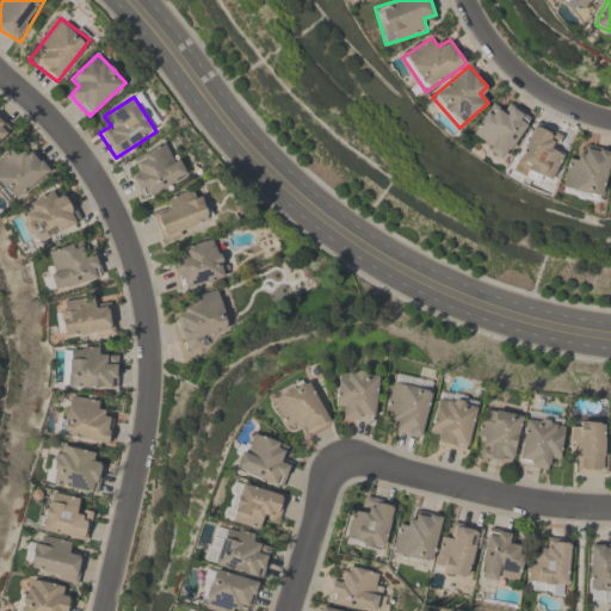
[(503,115),(492,106),(469,139),(503,161),(531,121),(510,105),(503,115)]
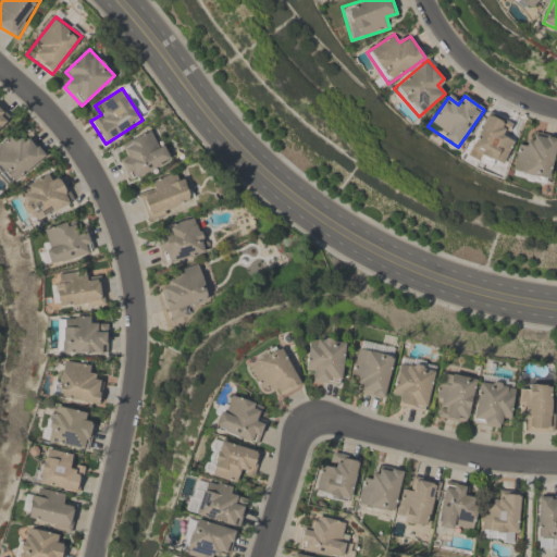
[(0,130),(11,119),(0,107),(0,130)]
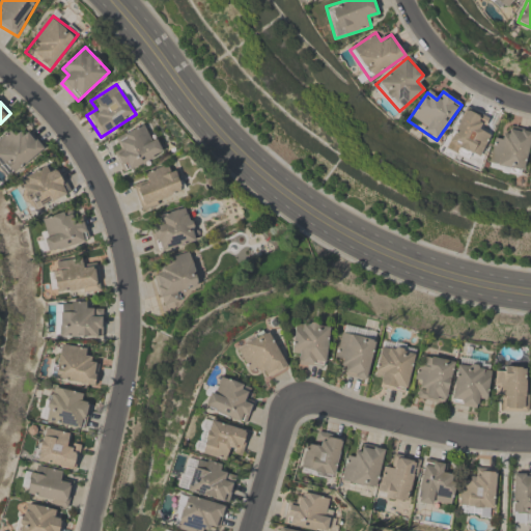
[(488,118),(465,107),(447,146),(478,161),(491,134),(482,130),(488,118)]
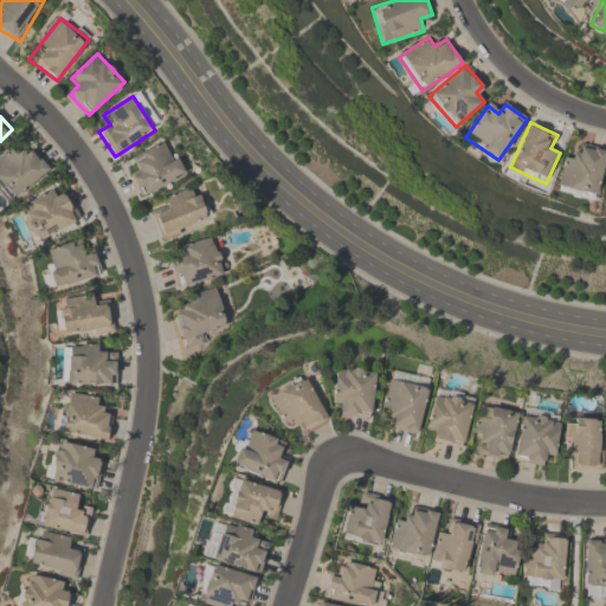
[(185,176),(168,141),(133,159),(137,169),(129,173),(141,198),(185,176)]
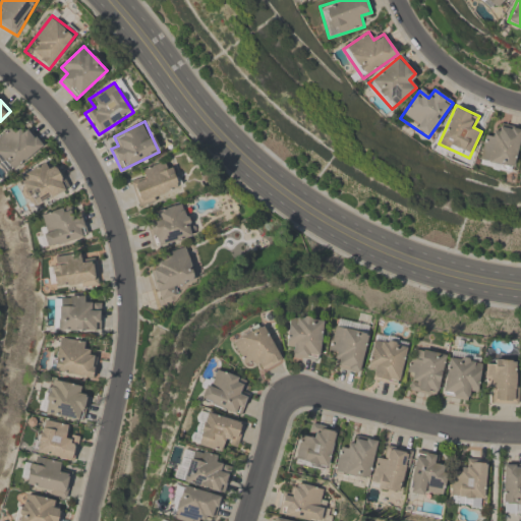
[(520,134),(520,129),(500,125),(498,133),(485,131),(478,164),(513,172),(520,134)]
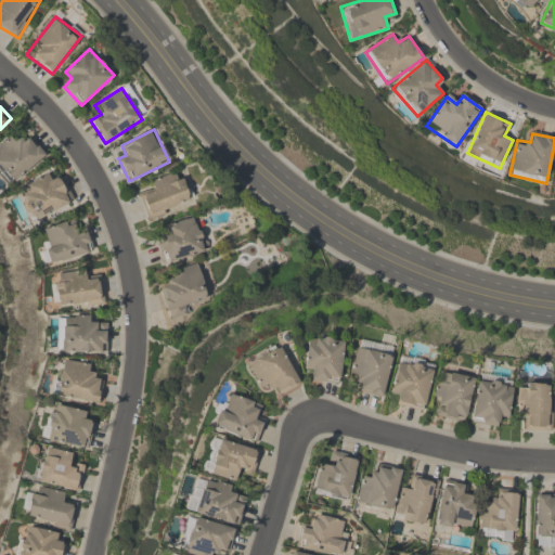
[(47,156),(30,136),(22,142),(15,134),(0,145),(0,171),(10,184),(47,156)]
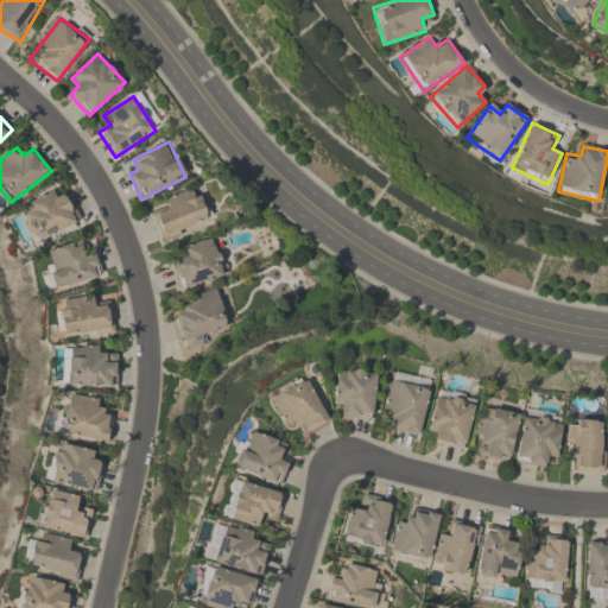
[(160,238),(210,223),(201,190),(151,206),(160,238)]
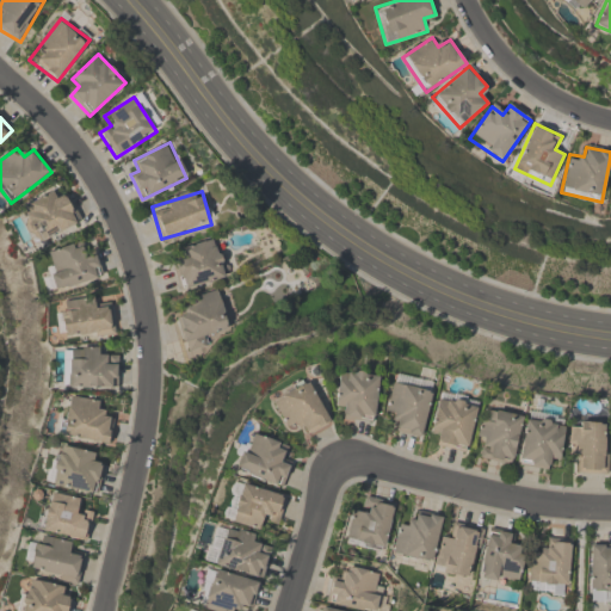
[(68,196),(56,201),(53,192),(22,205),(36,242),(79,224),(68,196)]
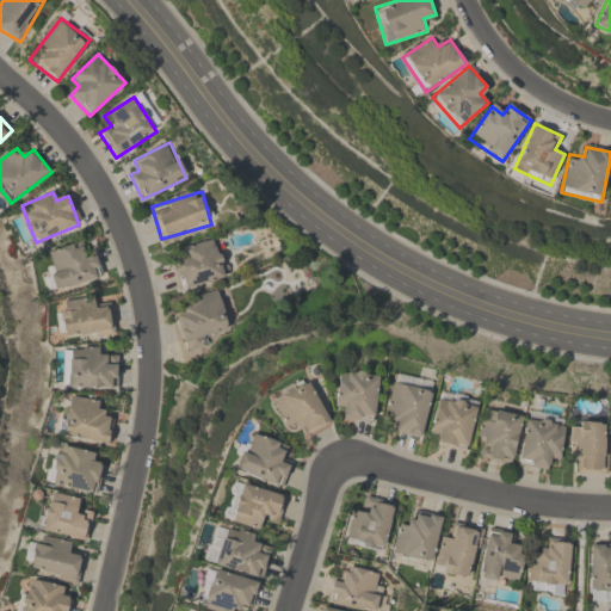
[(173,264),(180,290),(226,279),(216,239),(180,248),(184,260),(173,264)]
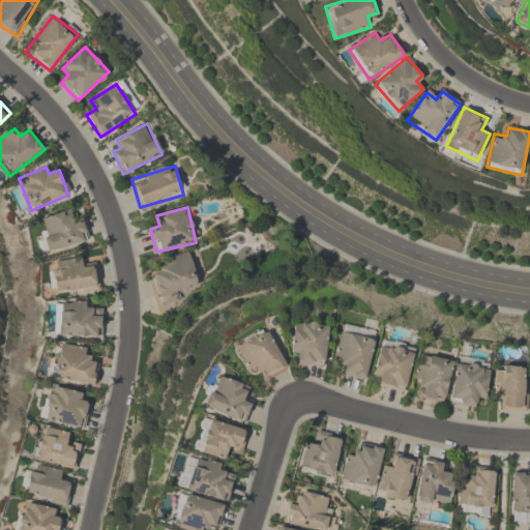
[(46,240),(38,242),(41,254),(90,240),(84,217),(72,221),(69,210),(39,218),(46,240)]
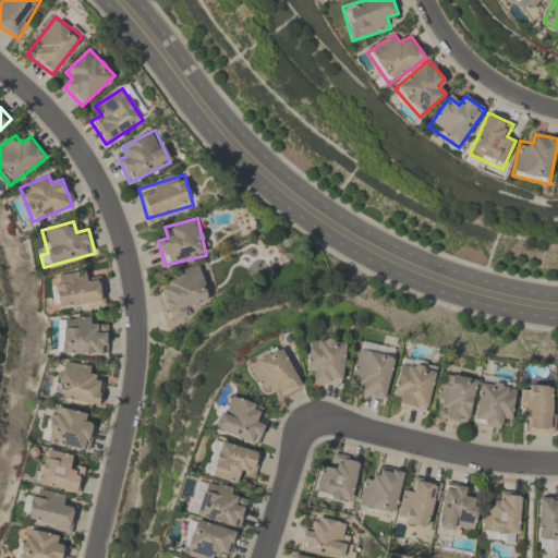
[(170,322),(192,316),(189,304),(208,299),(199,265),(171,273),(174,287),(162,290),(170,322)]
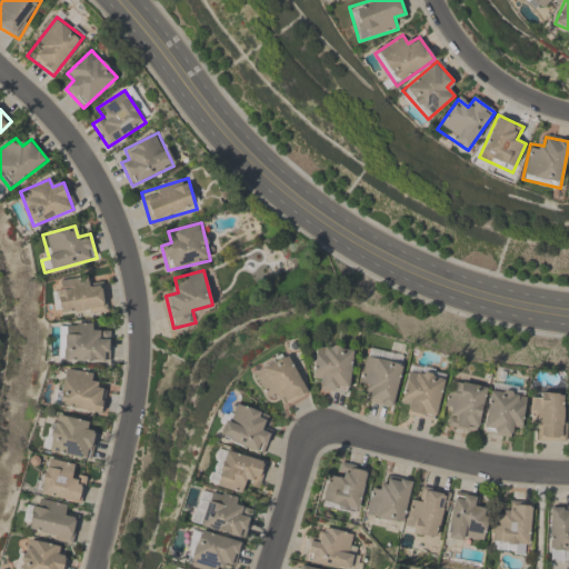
[(108,312),(105,283),(89,286),(88,277),(52,280),(57,319),(108,312)]
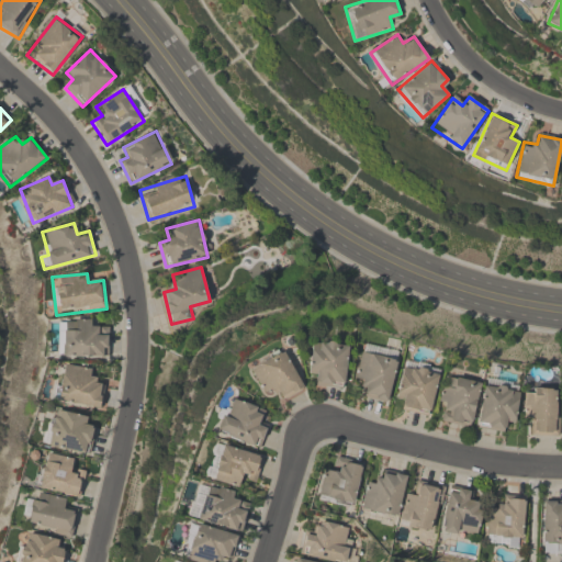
[(63,358),(109,357),(109,329),(96,329),(96,319),(63,321),(63,358)]
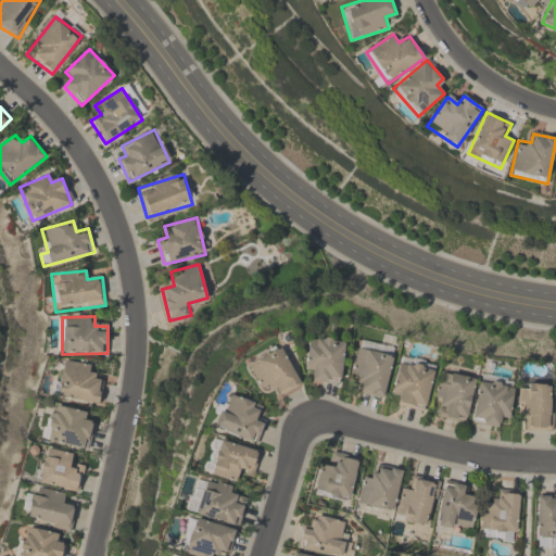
[(304,371),(314,373),(313,383),(341,386),(345,341),(307,338),(304,371)]
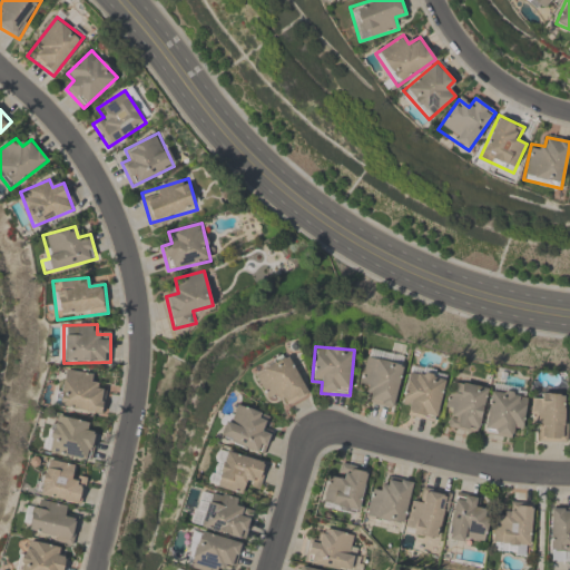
[(393,410),(405,356),(367,347),(357,387),(371,391),(367,404),(393,410)]
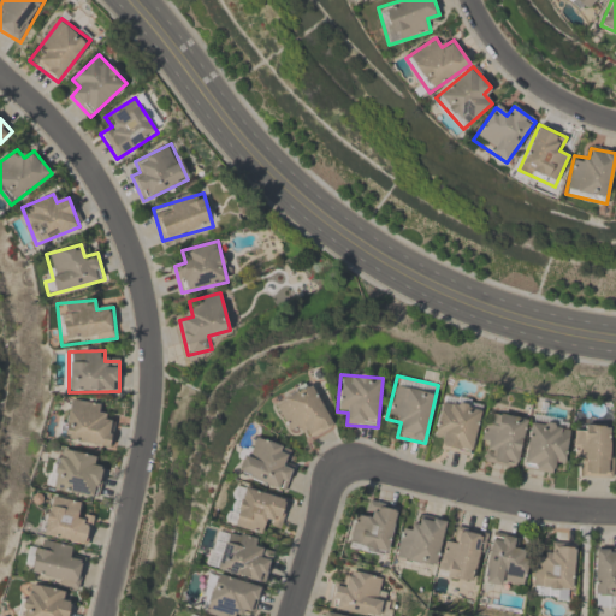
[(333,427),(311,383),(273,402),(290,434),(303,428),(309,439),(333,427)]
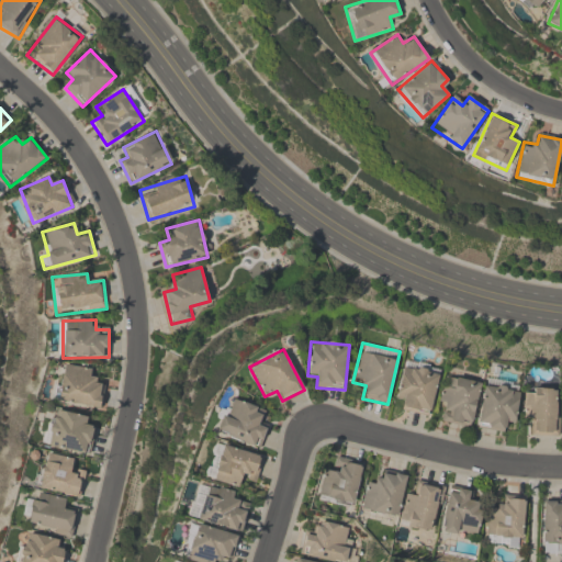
[(93,369),(62,363),(55,401),(100,408),(104,383),(92,381),(93,369)]
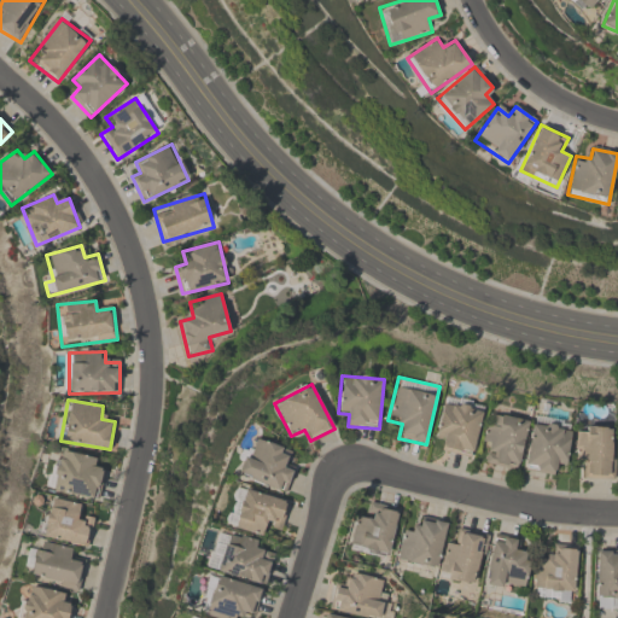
[(443,400),(432,445),(473,455),(484,408),(443,400)]
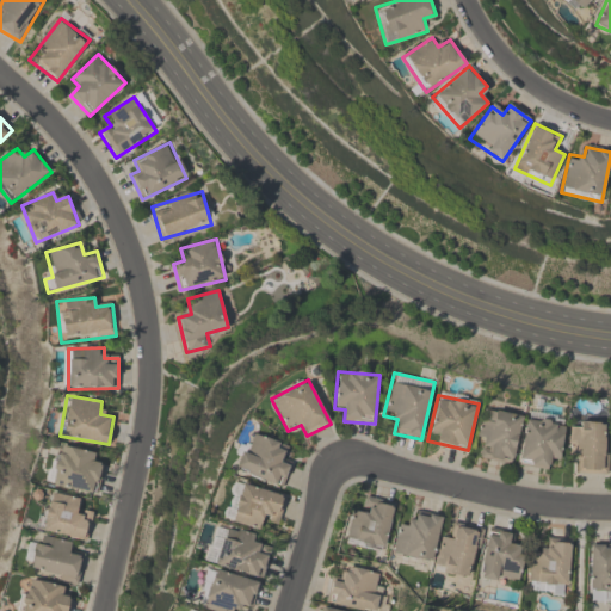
[(479,458),(512,466),(522,417),(483,408),(476,445),(482,446),(479,458)]
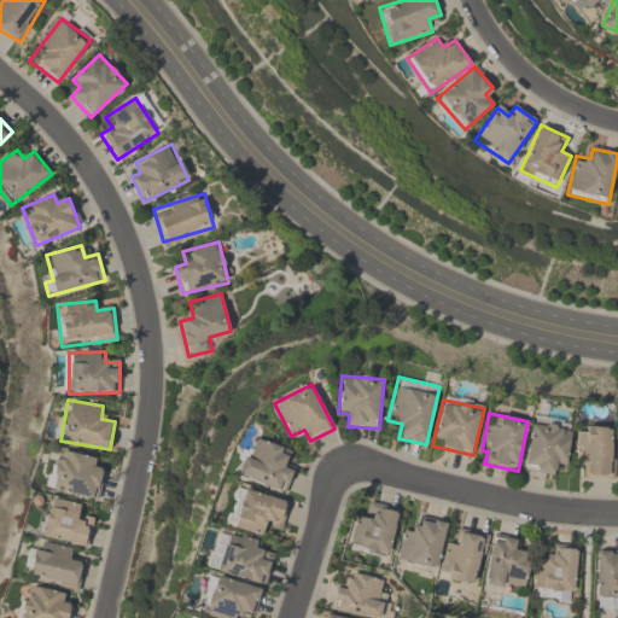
[(567,466),(573,425),(532,419),(524,471),(554,476),(557,464),(567,466)]
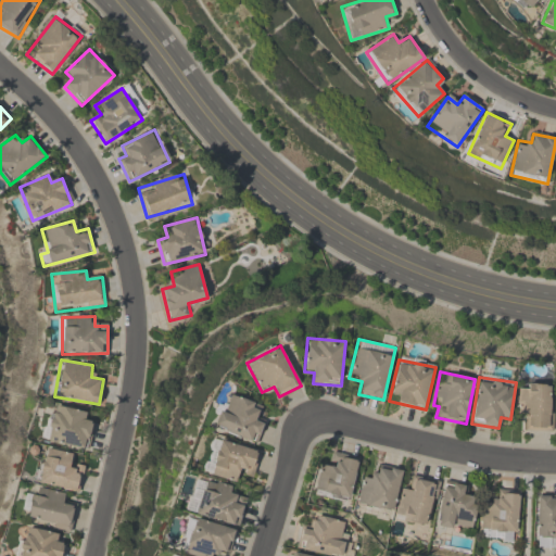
[(552,432),(553,386),(525,384),(525,432),(552,432)]
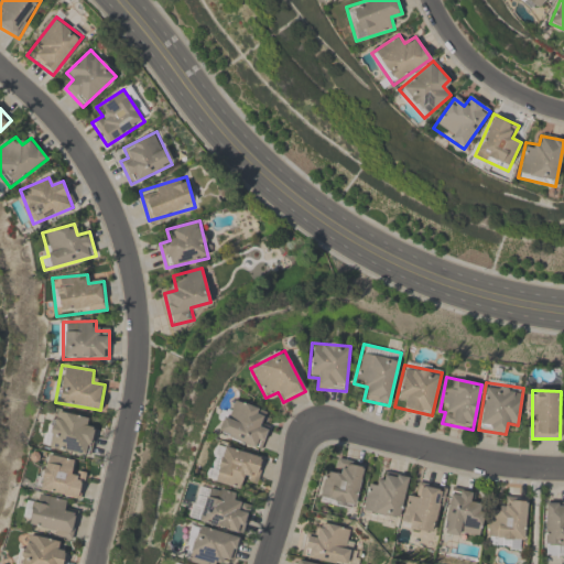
[(261,451),(271,425),(261,422),(266,411),(237,401),(232,412),(226,410),(216,434),(261,451)]
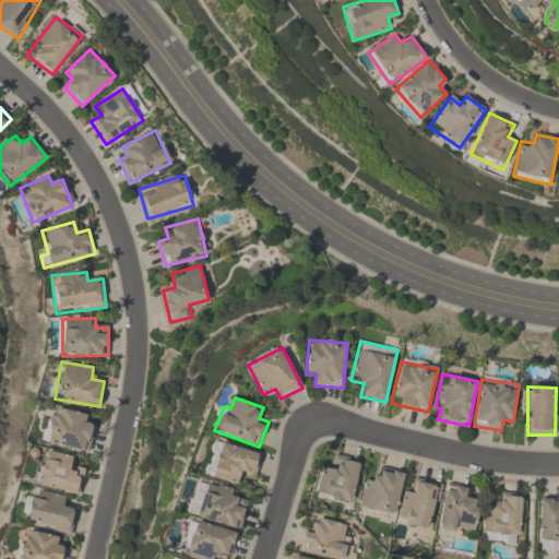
[(88,453),(95,427),(85,425),(87,415),(52,406),(44,442),(88,453)]
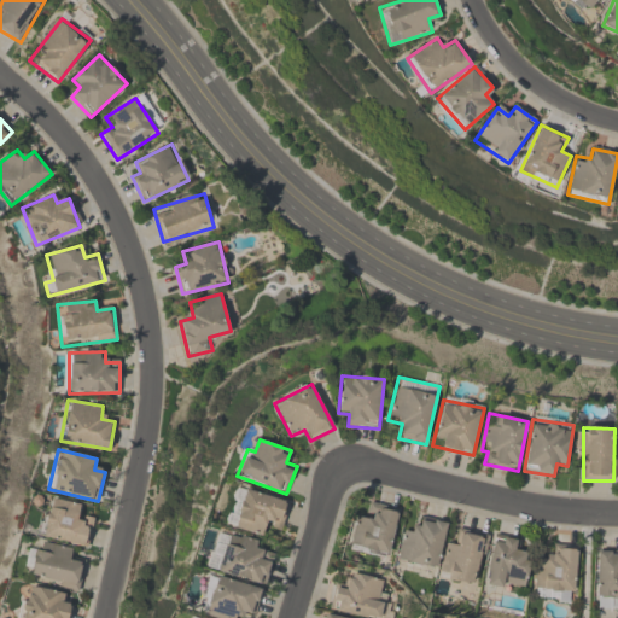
[(280,529),(287,501),(237,487),(226,525),(263,536),(267,525),(280,529)]
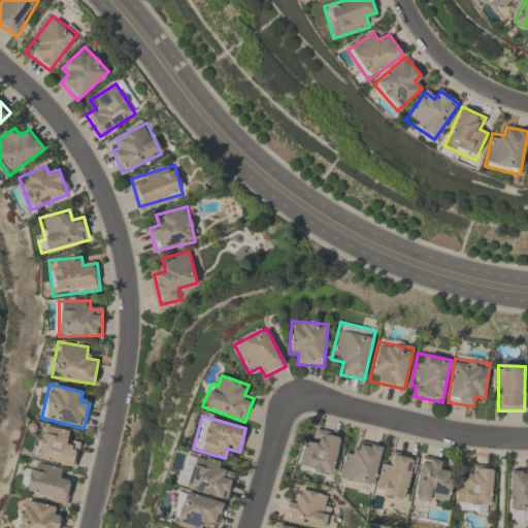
[(79,446),(69,443),(71,431),(39,425),(33,460),(76,467),(79,446)]
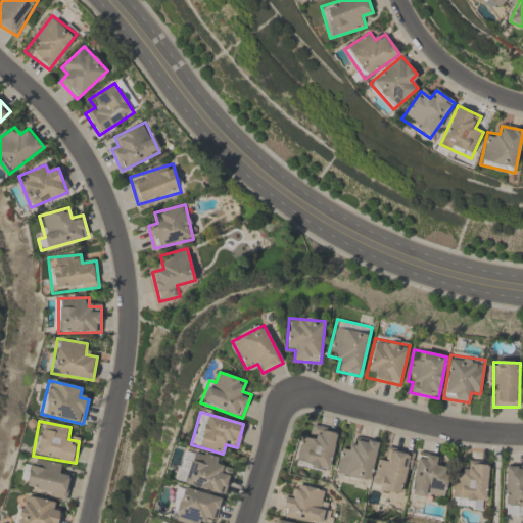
[(330,472),(339,431),(314,426),(312,437),(300,434),(294,464),(330,472)]
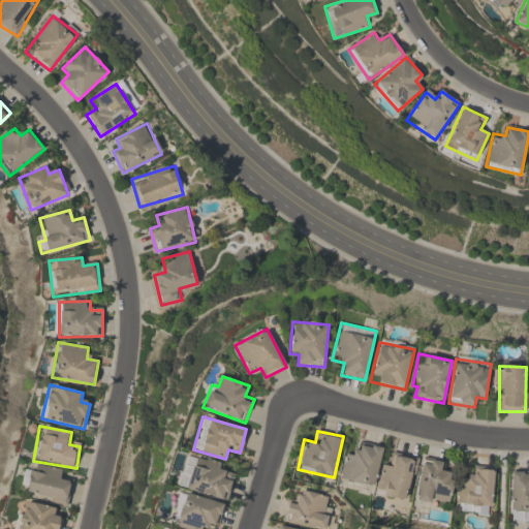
[(340,480),(374,488),(383,447),(361,442),(358,453),(346,449),(340,480)]
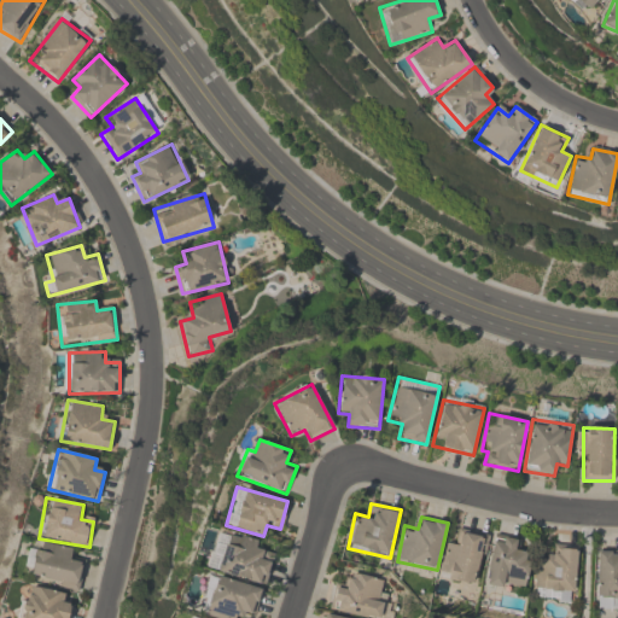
[(489,536),(461,530),(458,542),(447,540),(439,578),(478,586),(489,536)]
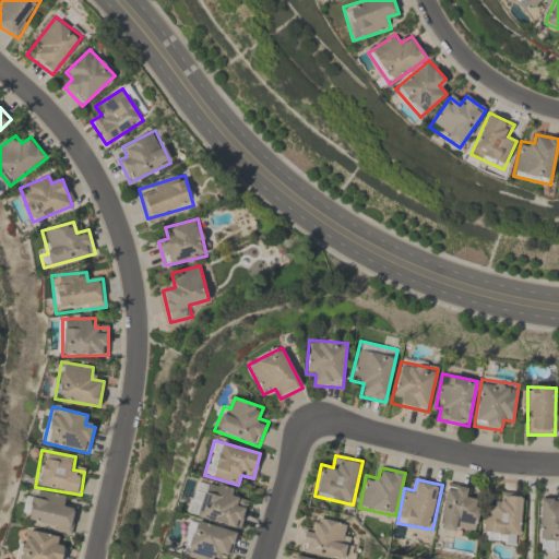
[(241,528),(246,506),(237,503),(239,490),(194,482),(188,519),(241,528)]
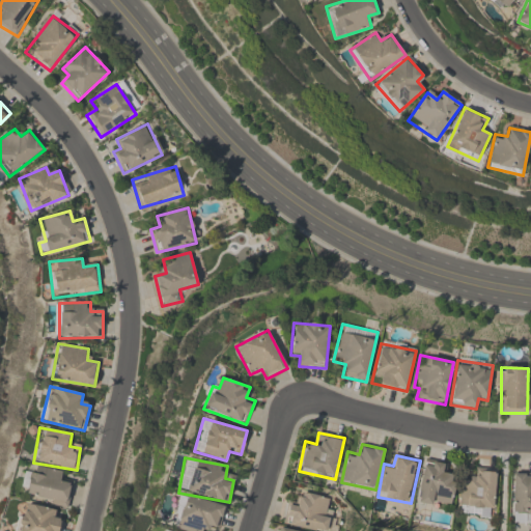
[(446,465),(424,460),(418,502),(451,507),(456,476),(445,474),(446,465)]
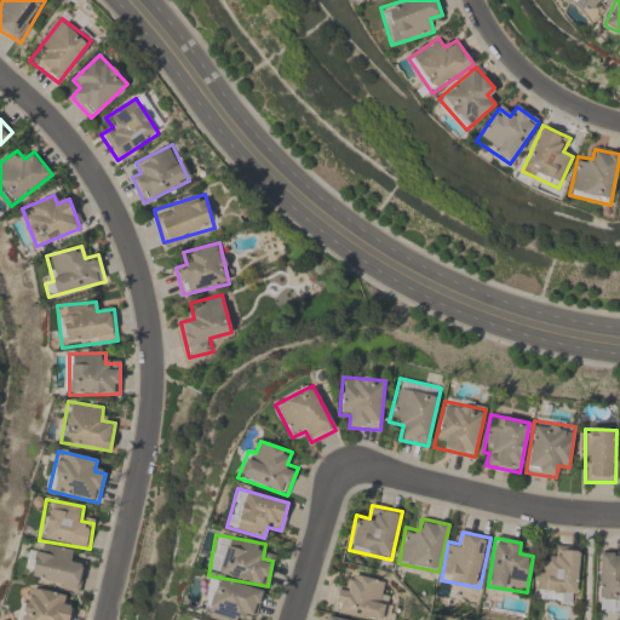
[(80,592),(85,564),(73,562),(75,551),(42,544),(40,555),(29,552),(23,580),(80,592)]
